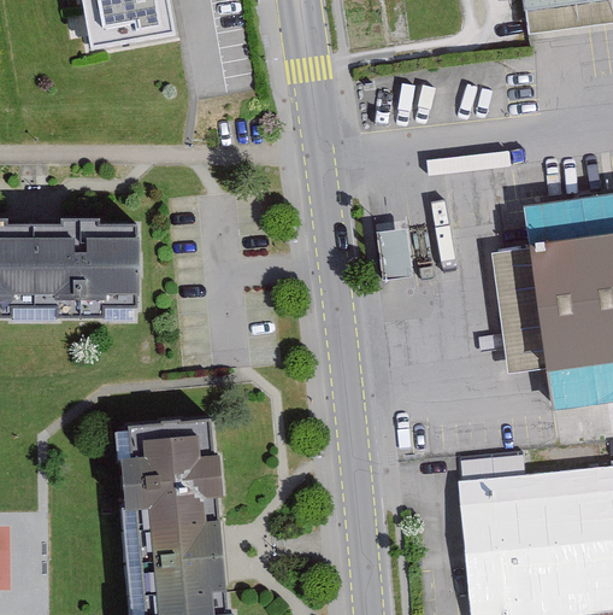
[(169,33),(163,0),(69,0),(77,48),(169,33)]
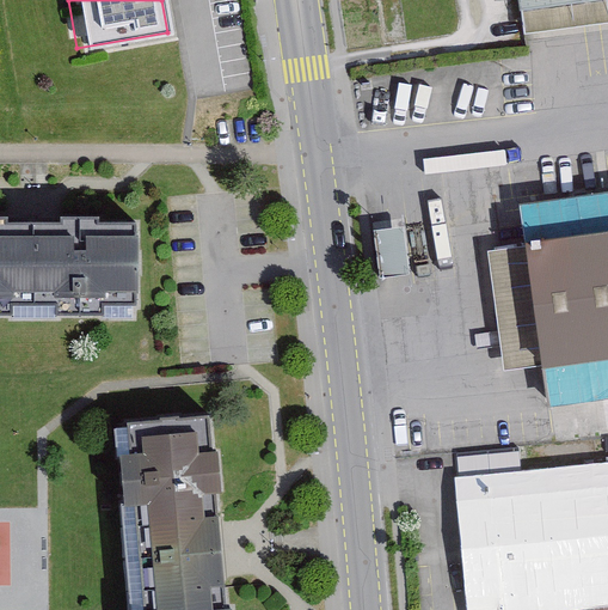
[(521,0),(523,12),(607,0),(521,0)]
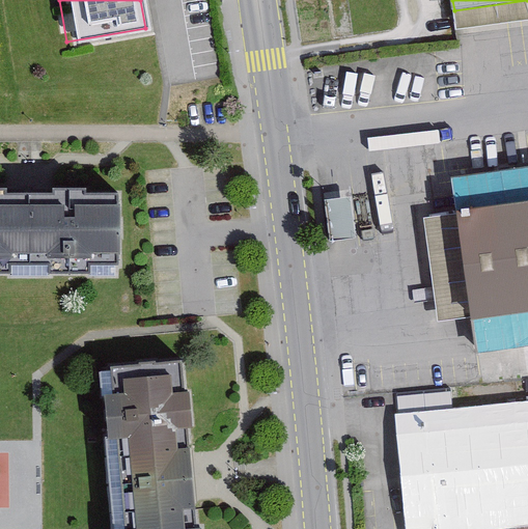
[(527,185),(452,195),(468,305),(527,297),(527,185)]
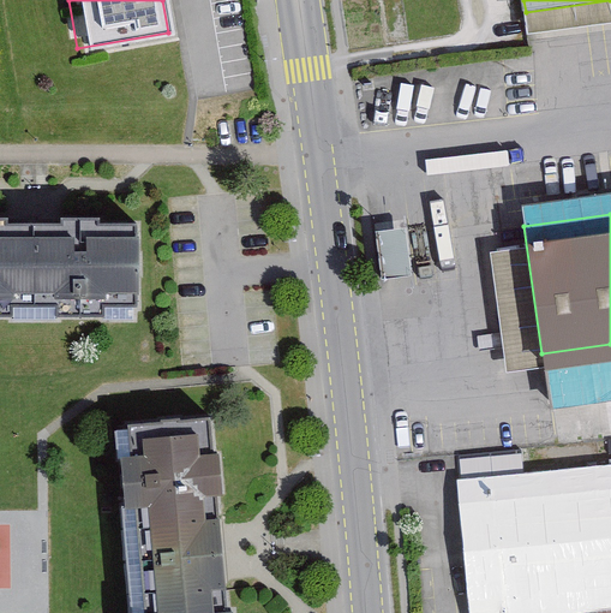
[(0,317),(144,317),(144,220),(0,221),(0,317)]
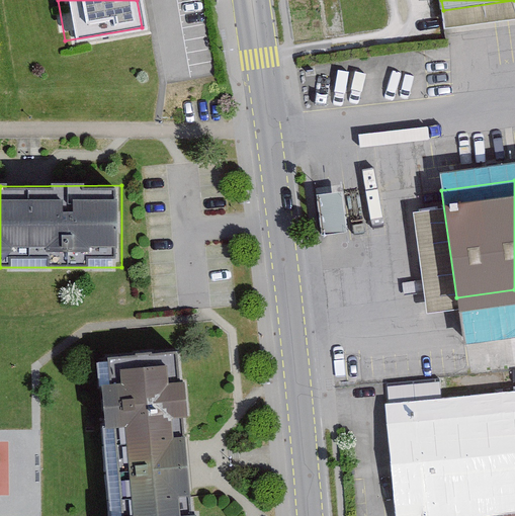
[(484,332),(487,307),(463,304),(460,329),(484,332)]
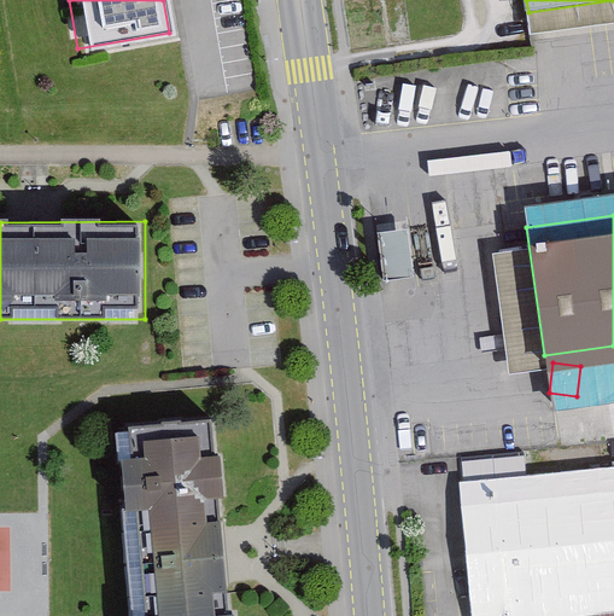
[(229,615),(216,422),(118,429),(133,615),(229,615)]
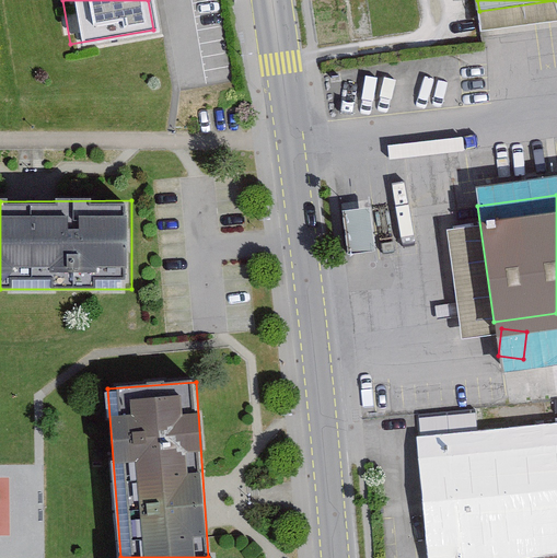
[(556,421),(415,437),(427,557),(536,557),(556,556),(556,421)]
